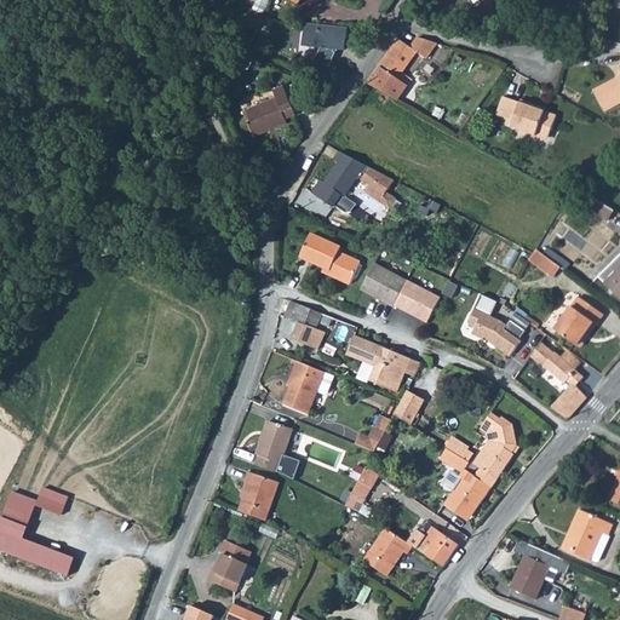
[(193,0),(182,0),(188,17),(197,15),(193,0)]
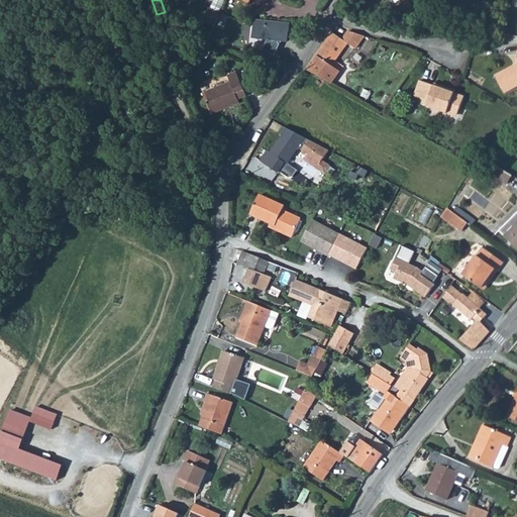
[(209,8),(204,21),(215,26),(221,12),(209,8)]
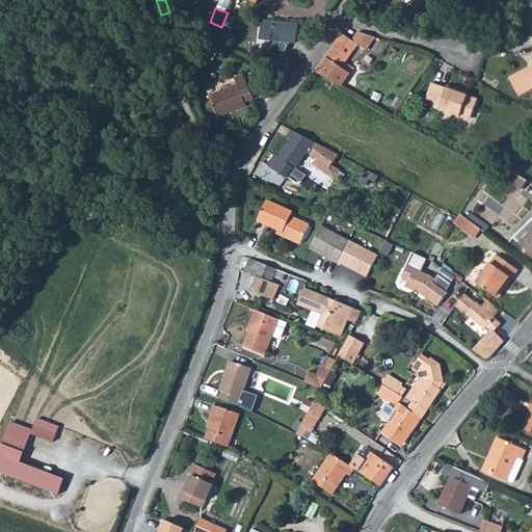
[(275,42),(270,54),(283,59),(288,47),(287,46),(288,44),(295,44),(296,34),(297,34),(298,25),(262,21),(260,41),(275,42)]
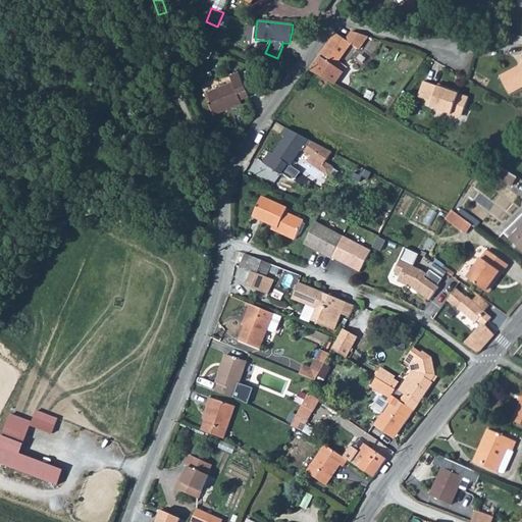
[(321,58),(312,71),(335,85),(343,73),(334,67),(337,62),(351,44),(359,49),(367,37),(352,32),(346,40),(336,34),(320,57),(321,58)]
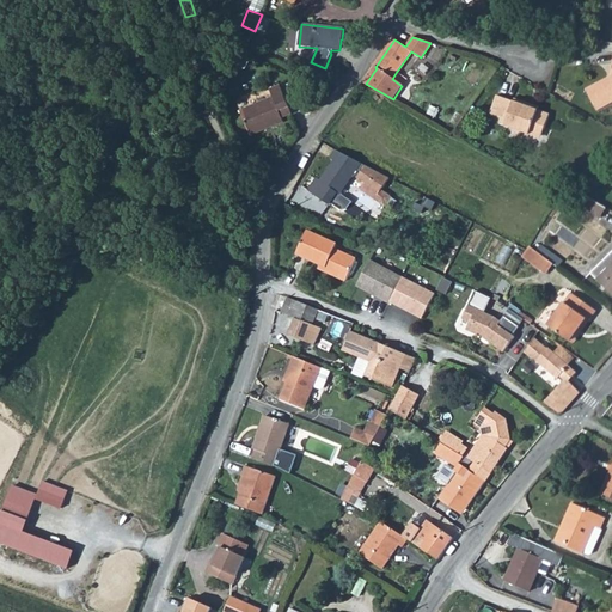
[(251,60),(242,56),(237,66),(246,69),(251,60)]
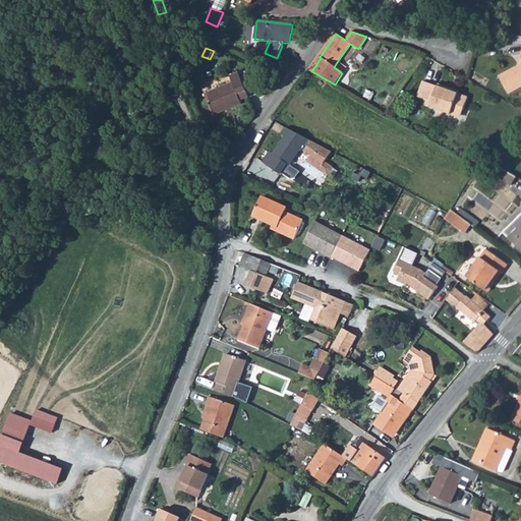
[(337,62),(334,67),(342,73),(346,68),(337,62)]
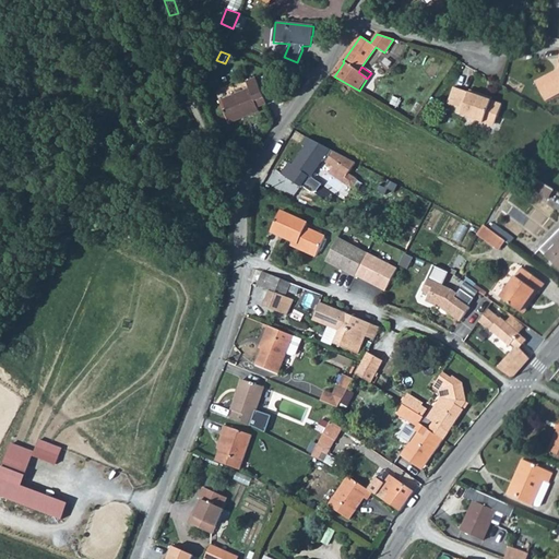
[(558,69),(557,70),(535,81),(545,100),(558,93),(558,69)]
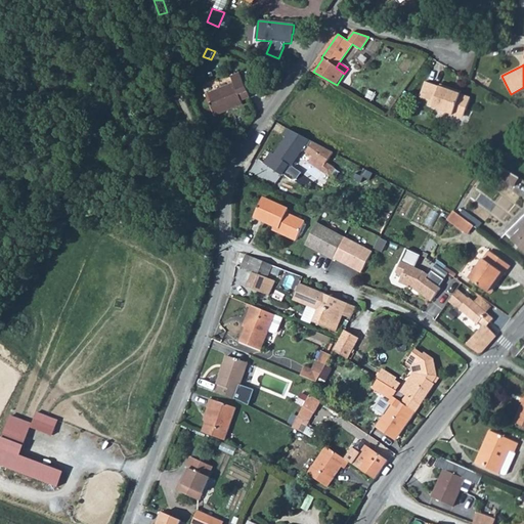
[(233,84),(206,95),(215,117),(243,104),(242,101),(251,97),(241,74),(231,78),(233,84)]
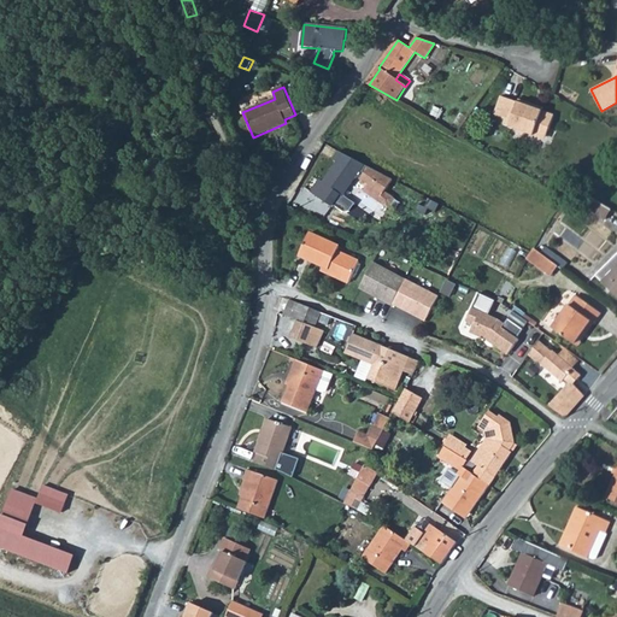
[(518,103),(501,97),(494,116),(506,119),(505,125),(510,127),(510,129),(516,130),(518,134),(523,136),(527,134),(541,139),(547,136),(554,116),(544,111),(534,109),(535,105),(519,99),(518,103)]
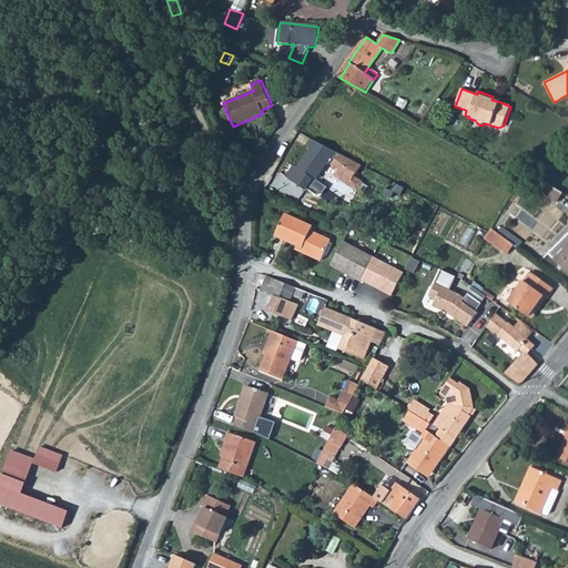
[(298,169),(295,166),(287,178),(308,192),(311,190),(316,194),(322,193),(325,189),(324,184),(317,180),(330,162),(340,169),(334,176),(357,191),(362,183),(354,178),(363,165),(313,140),(307,148),(311,150),(302,163),(298,169)]
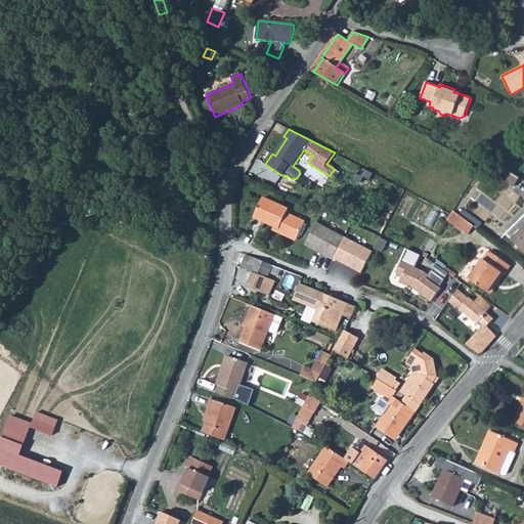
[(519,178),(495,165),(493,169),(498,172),(495,177),(514,187),(519,178)]
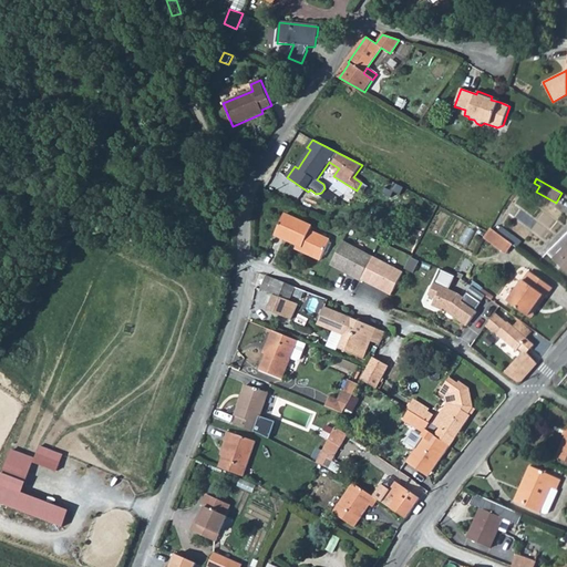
[(433,203),(430,212),(434,214),(439,205),(433,203)]
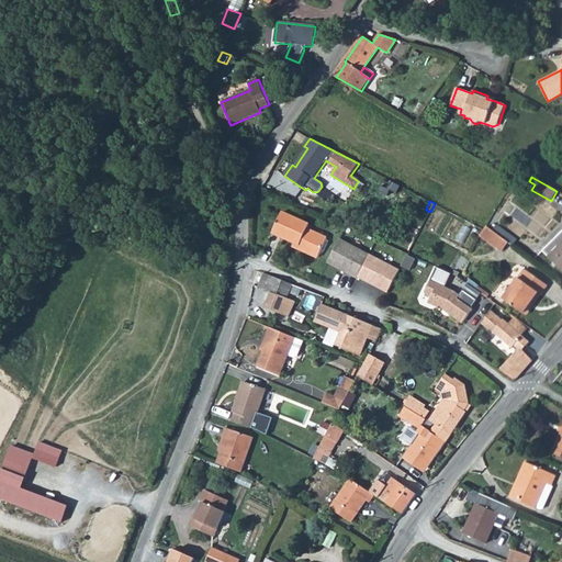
[(273,234),(294,244),(300,246),(298,249),(318,258),(328,238),(308,229),(310,225),(283,213),(273,234)]
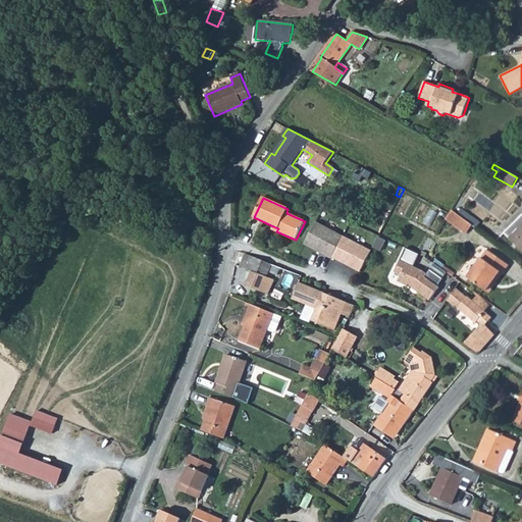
[(450,213),(447,219),(466,235),(472,226),(466,221),(458,214),(452,210),(450,213)]
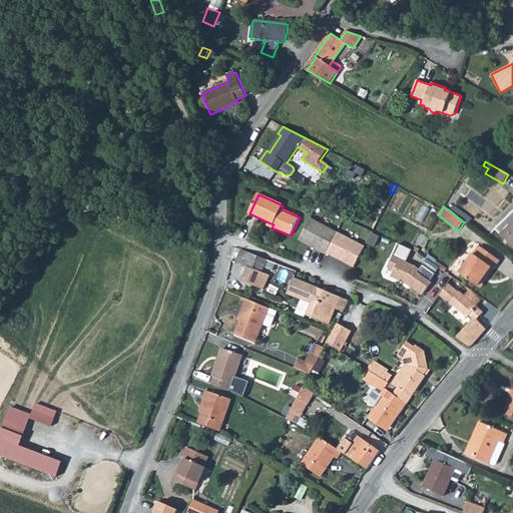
[(453,206),(450,210),(458,217),(462,212),(453,206)]
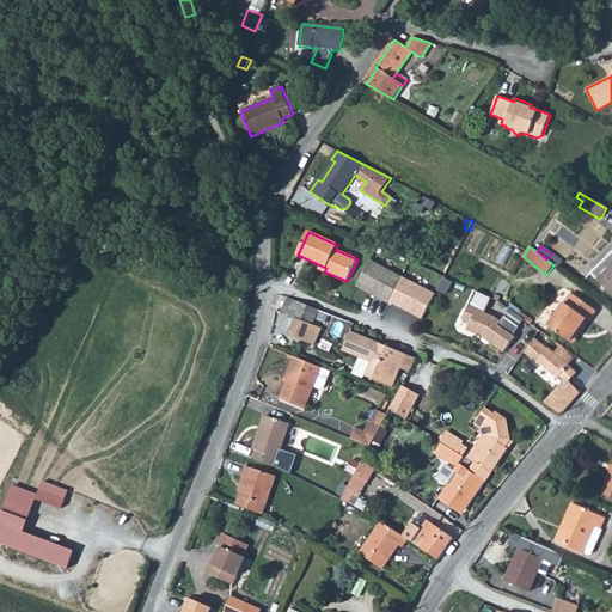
[(551,254),(546,259),(554,265),(557,268),(562,262),(551,254)]
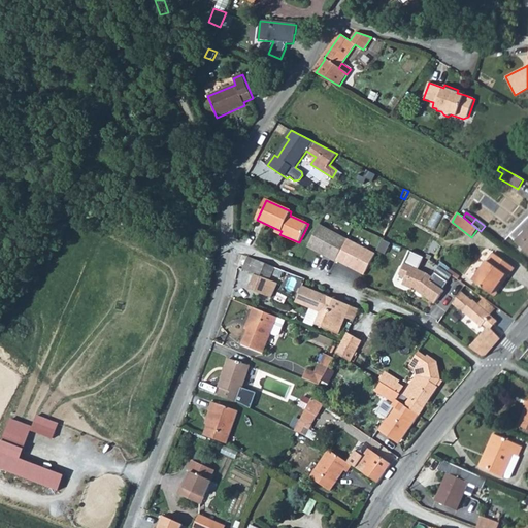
[(348,238),(321,224),(308,246),(325,256),(326,254),(329,255),(328,257),(335,261),(336,260),(348,238)]
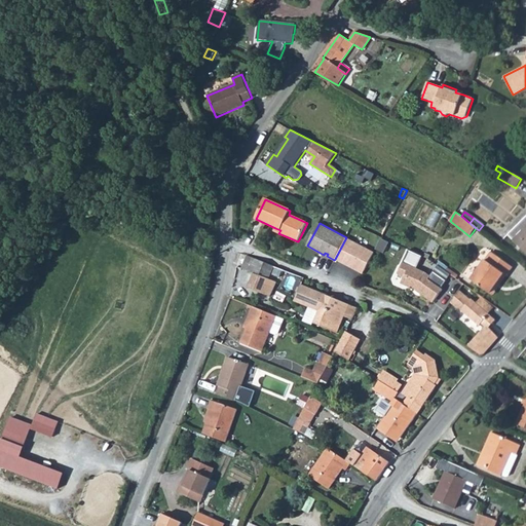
[(525,228),(514,241),(525,253),(525,228)]
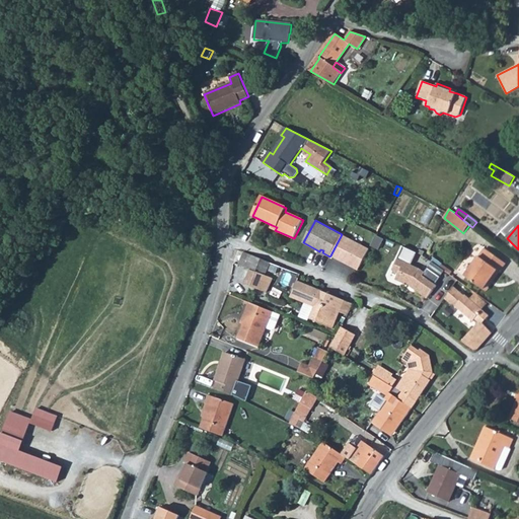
[(342,234),(330,255),(359,271),(369,248),(342,234)]
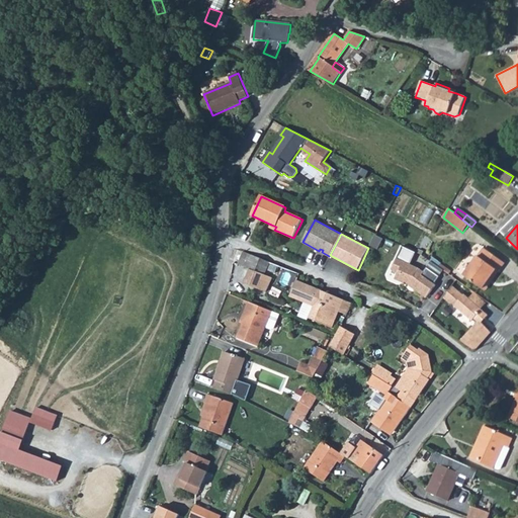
[(382,240),(375,236),(371,245),(377,249),(382,240)]
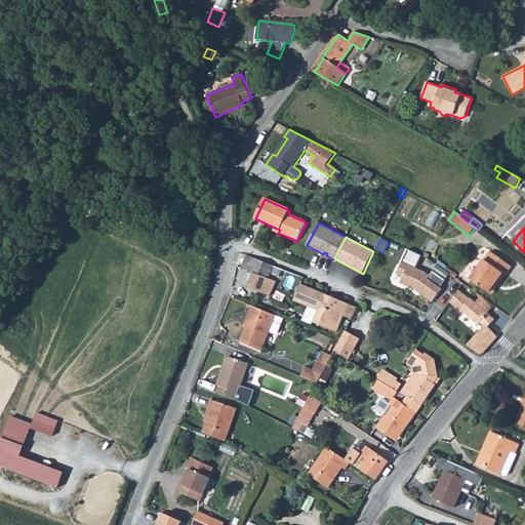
[(421,256),(408,250),(397,275),(404,277),(401,284),(416,291),(432,303),(442,289),(440,288),(428,279),(430,276),(426,273),(416,269),(421,256)]
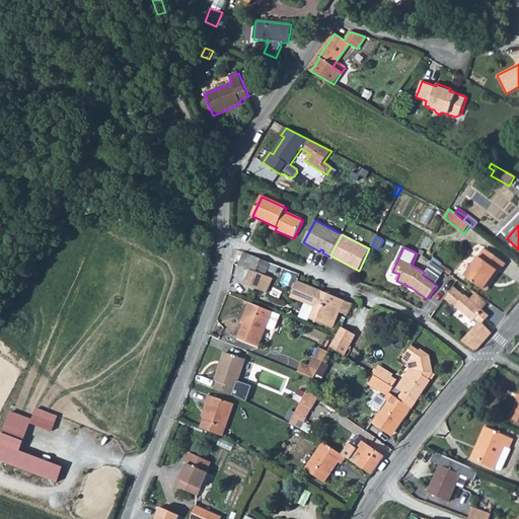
[(464,278),(484,290),(497,272),(500,273),(506,264),(485,249),(464,278)]
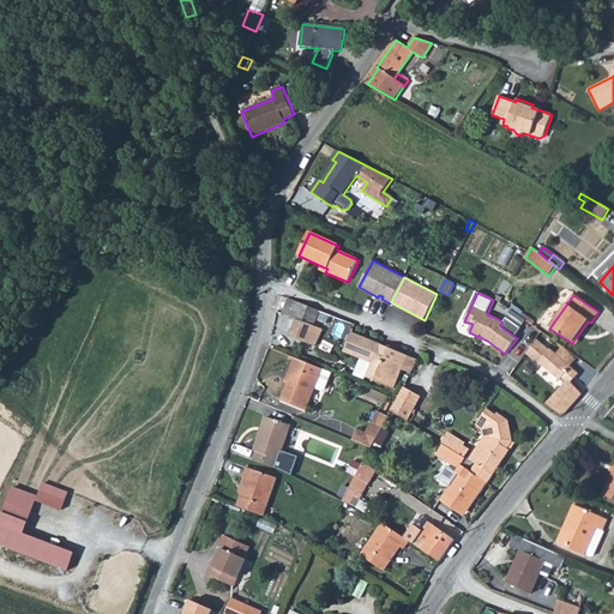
[(320,311),(288,299),(282,314),(295,319),(288,336),(306,343),(313,326),(320,311)]
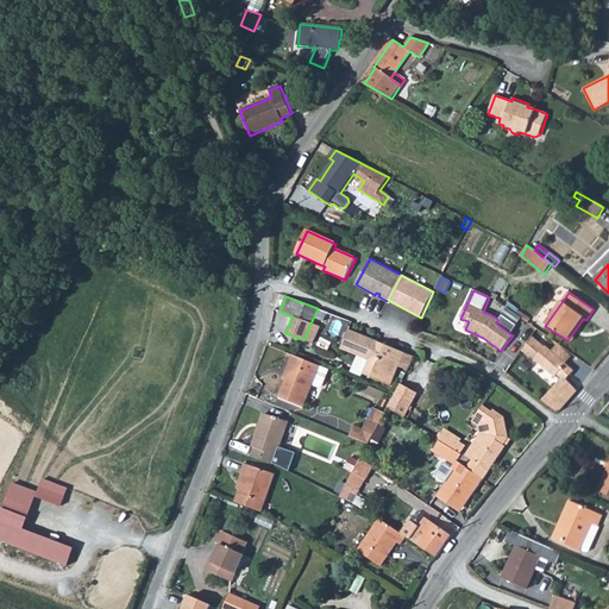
[(507,309),(498,320),(496,324),(510,334),(522,319),(516,315),(507,309)]
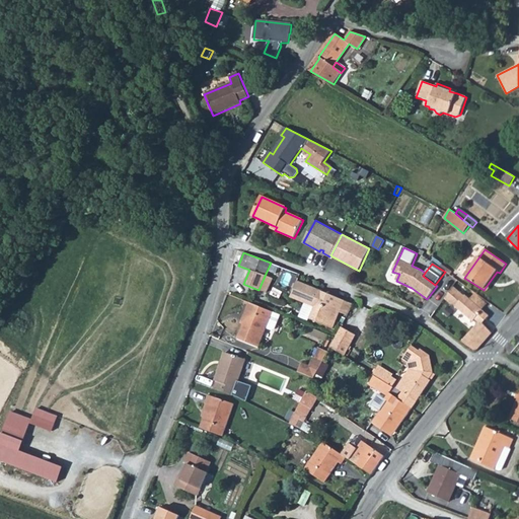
[(442,265),(440,269),(445,272),(449,276),(452,273),(442,265)]
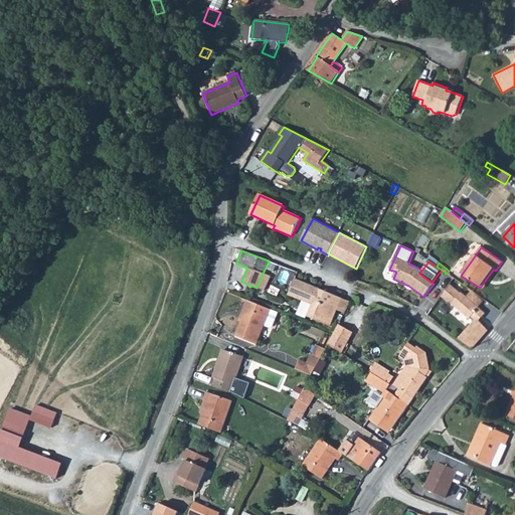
[(493,270),(480,288),(483,290),(496,271),(493,270)]
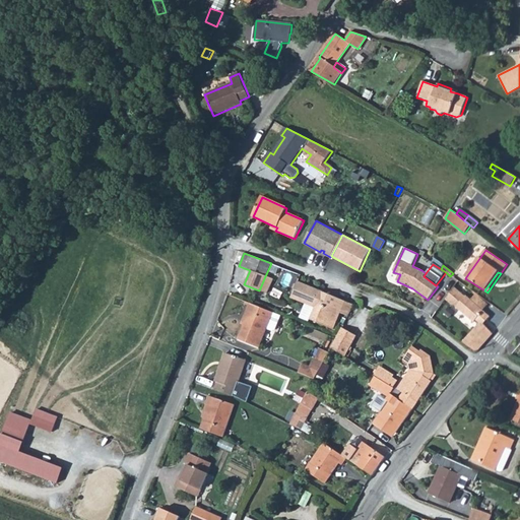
[(265,276),(259,290),(266,294),(272,279),(265,276)]
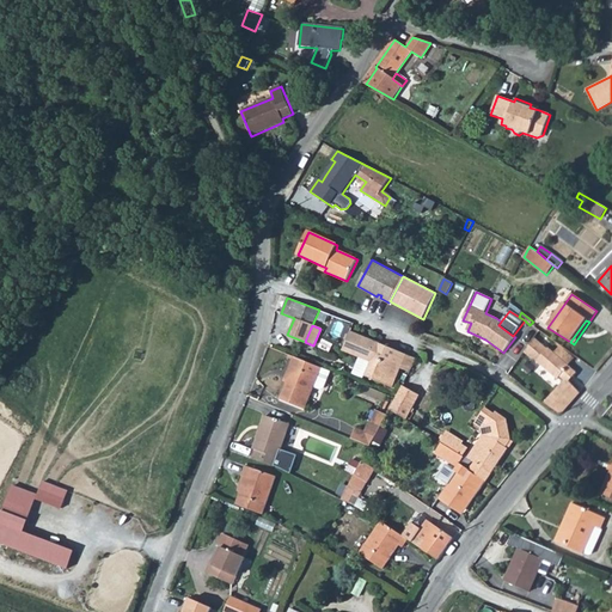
[(363,377),(381,384),(385,375),(396,380),(407,355),(350,332),(342,352),(369,363),(363,377)]
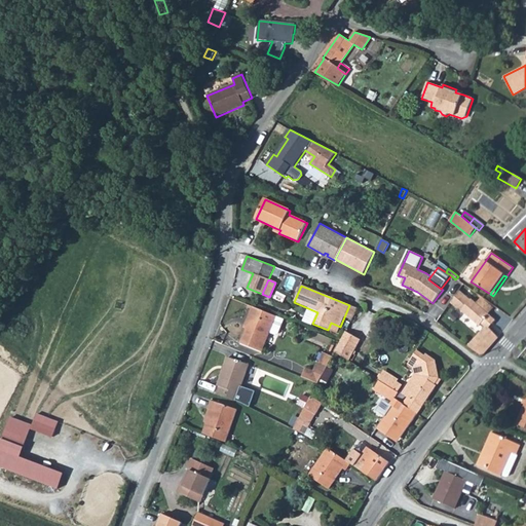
[(459,292),(450,304),(457,308),(458,307),(481,324),(482,322),(488,326),(470,346),(483,357),(498,338),(488,328),(497,317),(489,312),(477,303),(471,299),(470,300),(459,292)]
